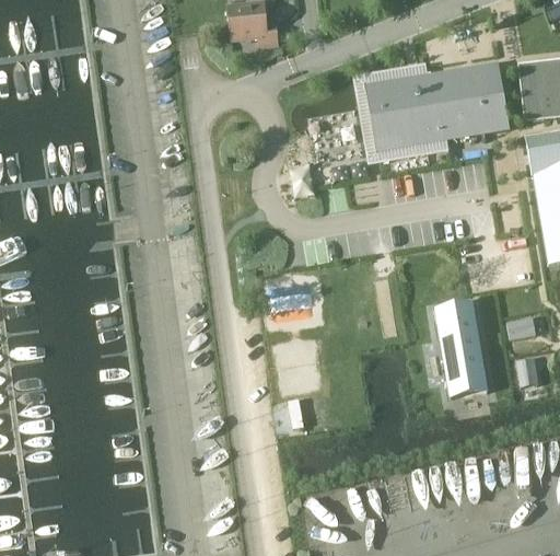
[(378,0),(382,10),(399,4),(398,0),(378,0)]
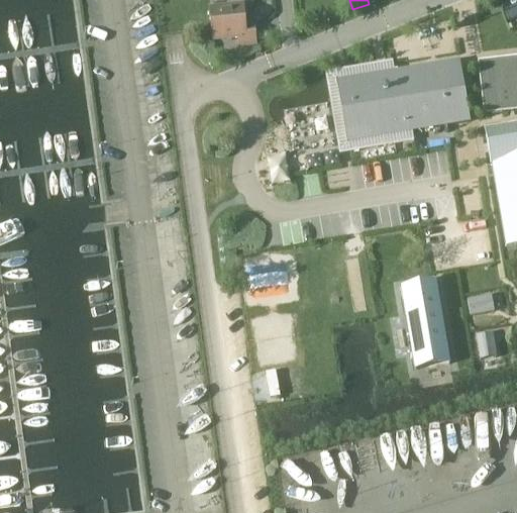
[(246,29),(243,5),(210,10),(214,40),(239,36),(240,43),(257,41),(255,28),(246,29)]
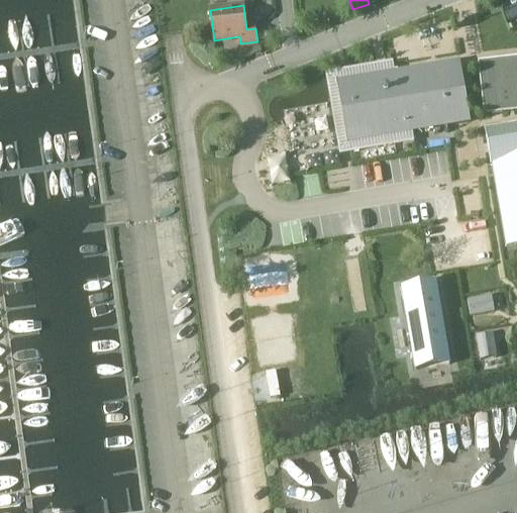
[(483,109),(516,104),(516,55),(478,60),(483,109)]
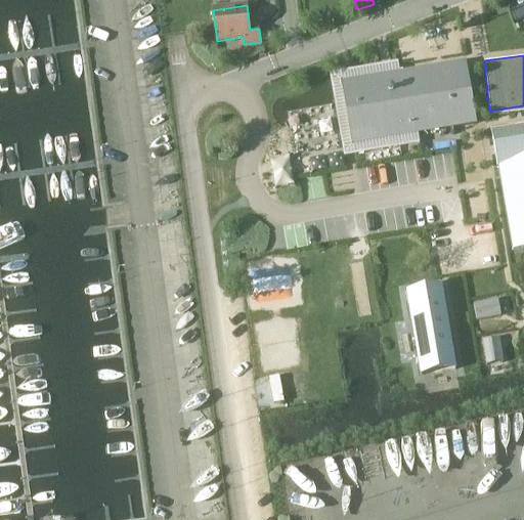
[(349,139),(473,118),(463,59),(340,81),(349,139)]
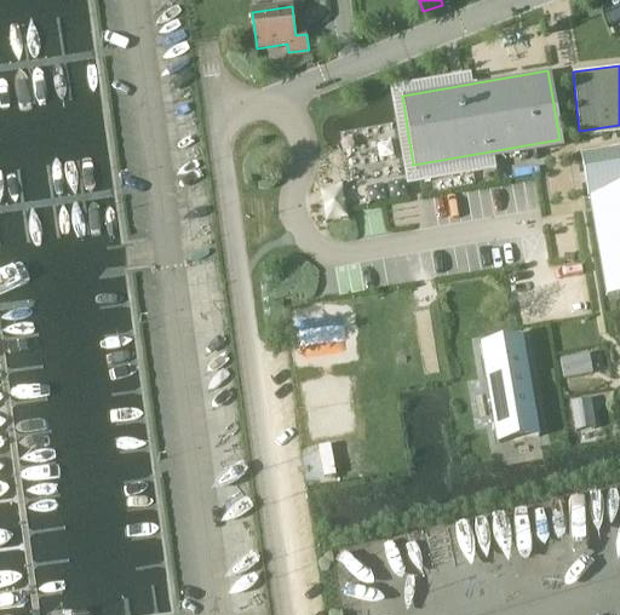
[(619,144),(583,151),(606,291),(619,287),(619,144)]
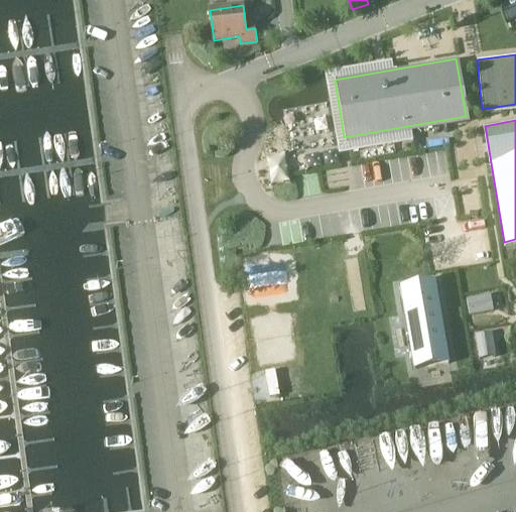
[(268,261),(243,268),(247,284),(272,277),(268,261)]
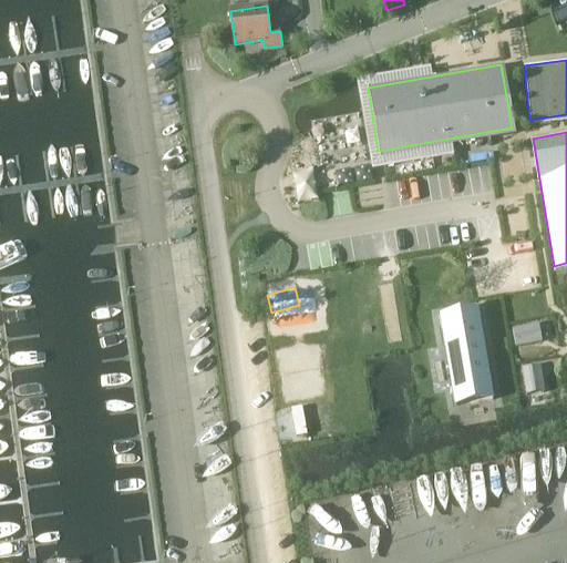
[(508,304),(508,292),(486,293),(486,305),(508,304)]
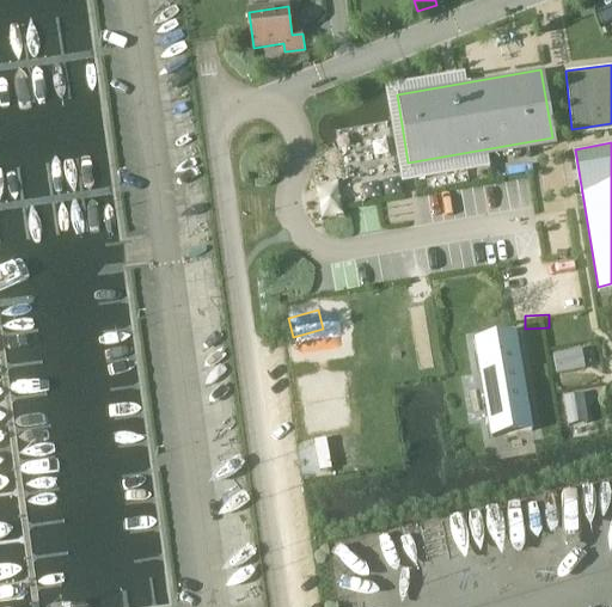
[(515,330),(473,337),(490,434),(531,427),(515,330)]
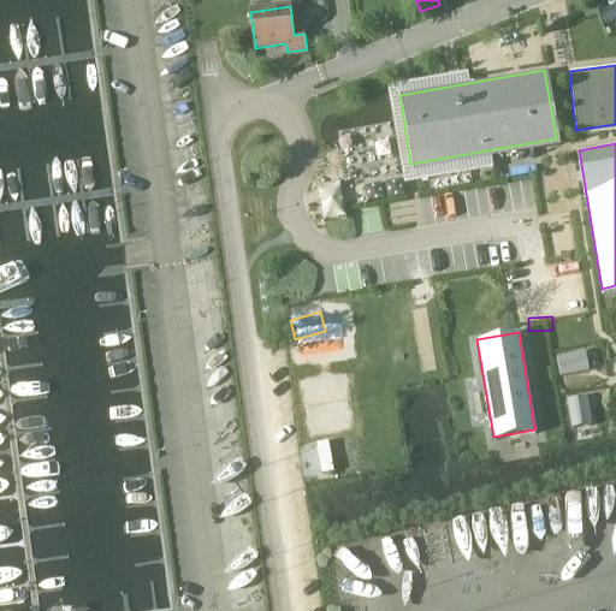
[(585,350),(557,356),(560,372),(588,367),(585,350)]
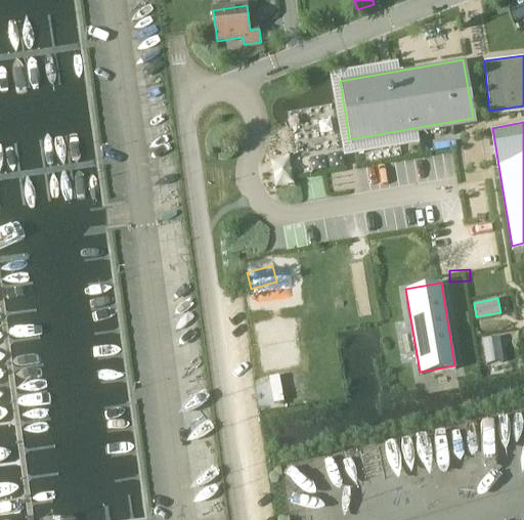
[(523,299),(500,304),(504,321),(523,316),(523,299)]
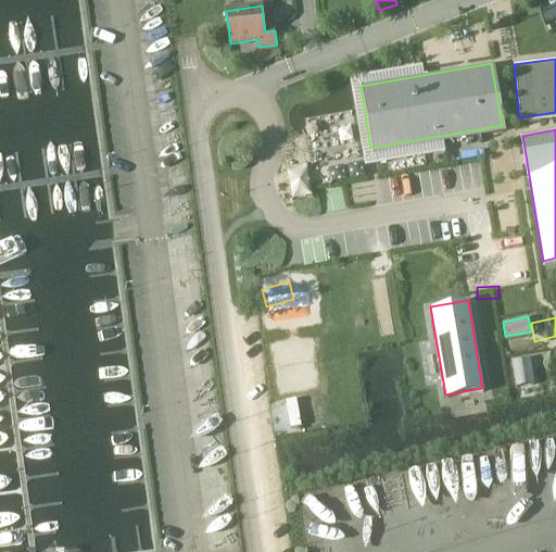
[(312,328),(264,329),(264,348),(312,348),(312,328)]
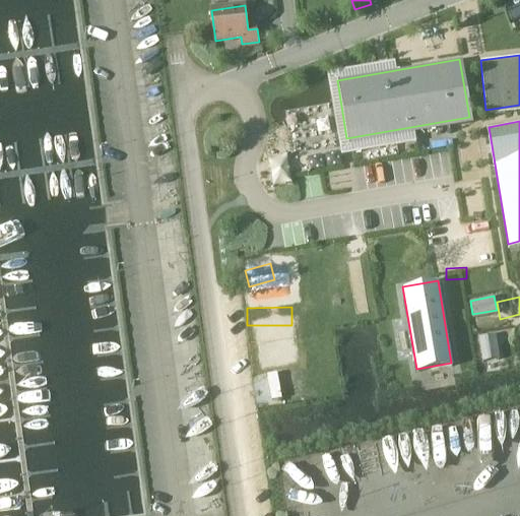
[(493,333),(478,335),(482,360),(497,358),(493,333)]
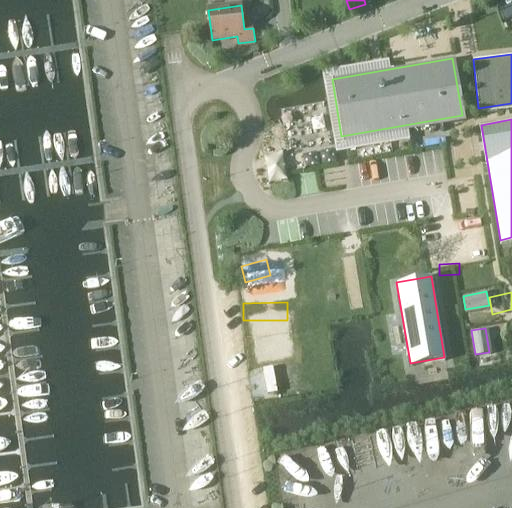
[(460,426),(468,468),(492,463),(484,422),(460,426)]
